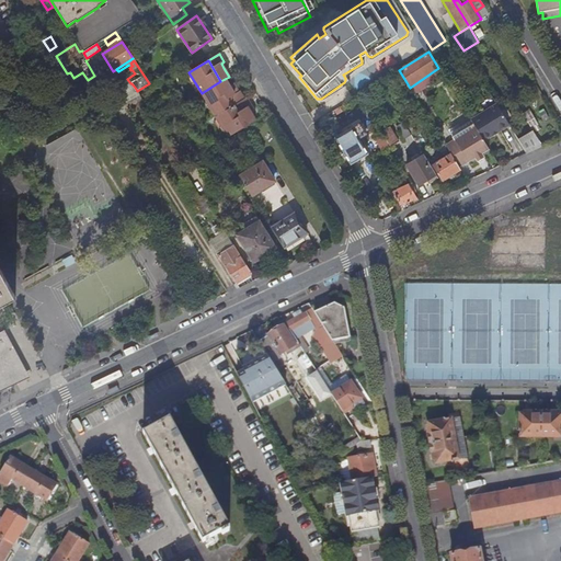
[(202,93),(216,117),(244,100),(239,93),(235,95),(230,88),(225,79),(220,81),(202,93)]
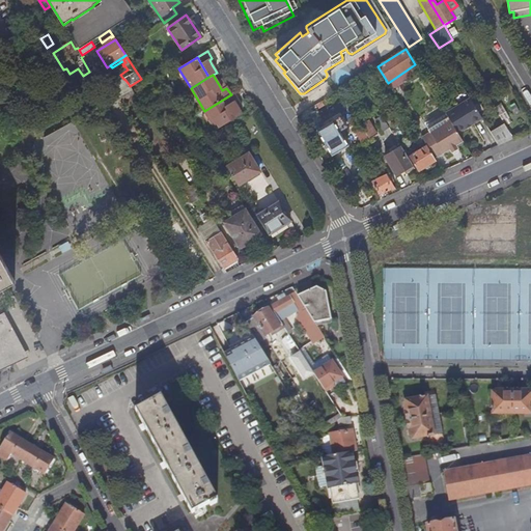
[(222,80),(218,83),(222,90),(226,88),(222,80)]
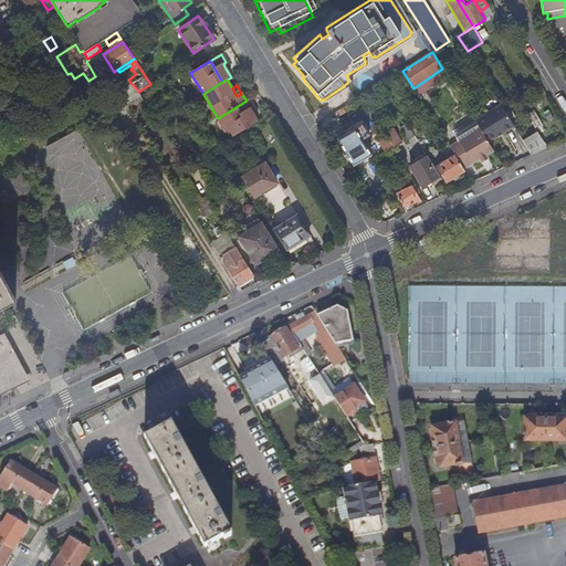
[(138,92),(137,90),(119,100),(125,107),(142,96),(138,92)]
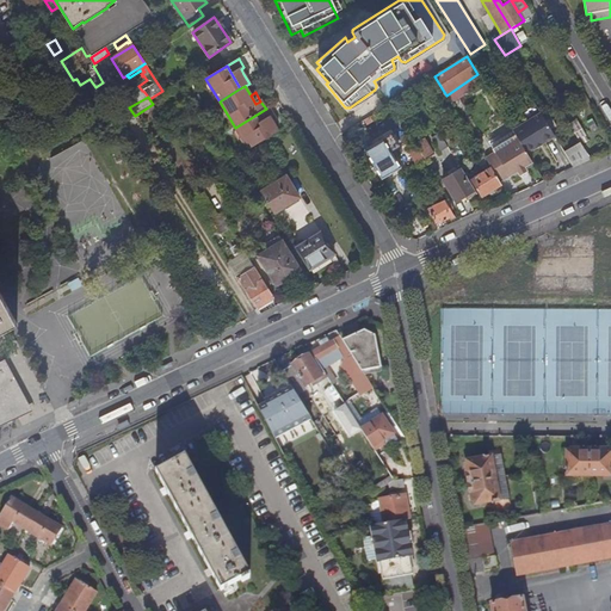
[(153,104),(135,116),(139,121),(156,110),(153,104)]
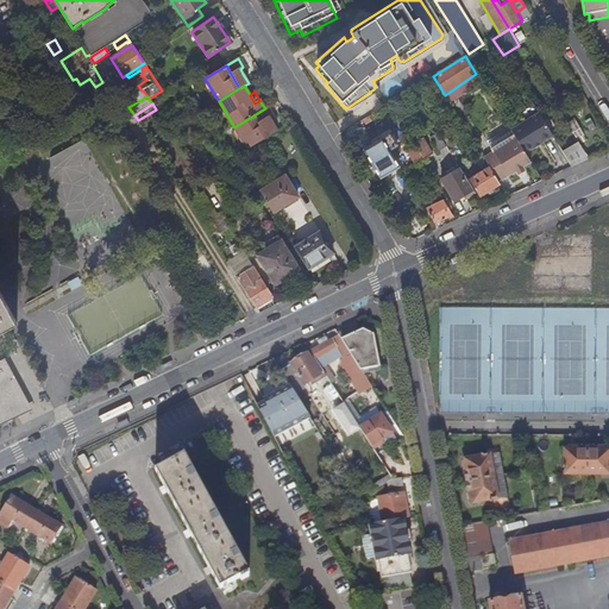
[(248,150),(270,137),(278,132),(272,123),(269,118),(272,115),(268,107),(265,108),(234,127),(248,150)]
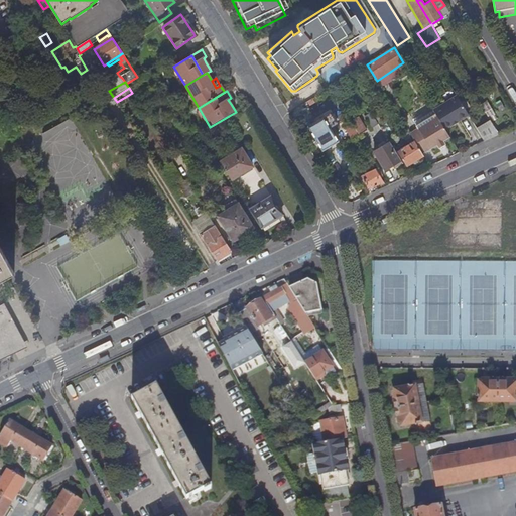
[(437,119),(445,130),(458,123),(457,122),(462,119),(462,121),(469,117),(457,97),(433,111),(435,115),(437,119)]
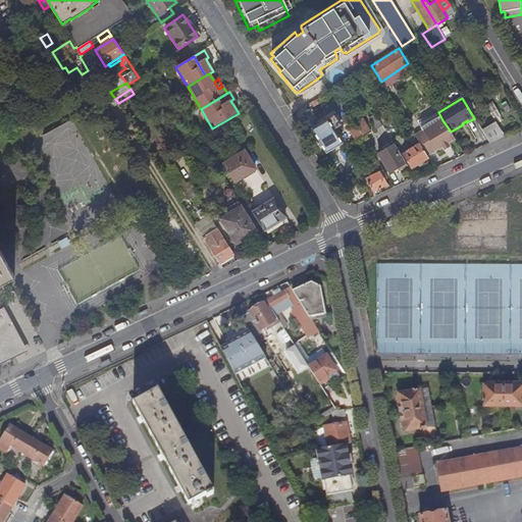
[(421,128),(423,132),(442,120),(440,116),(421,128)]
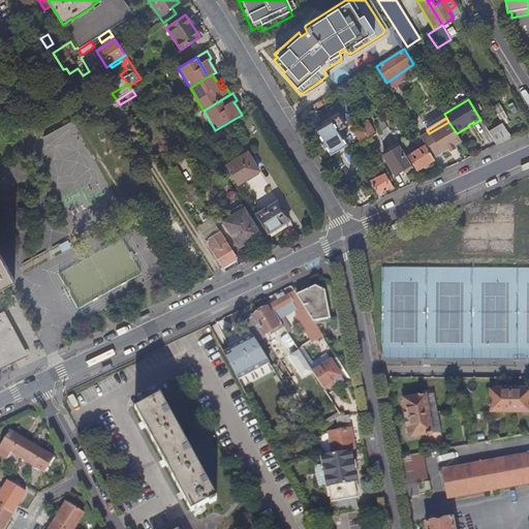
[(347,146),(343,138),(332,121),(319,128),(317,125),(313,127),(331,156),(347,146)]
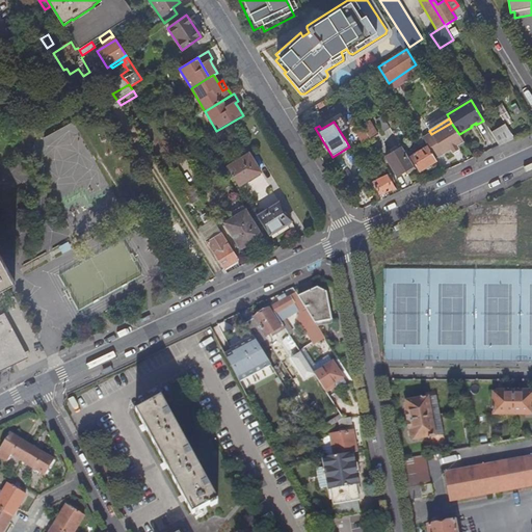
[(362,126),(369,139),(370,140),(377,136),(369,122),(362,126)]
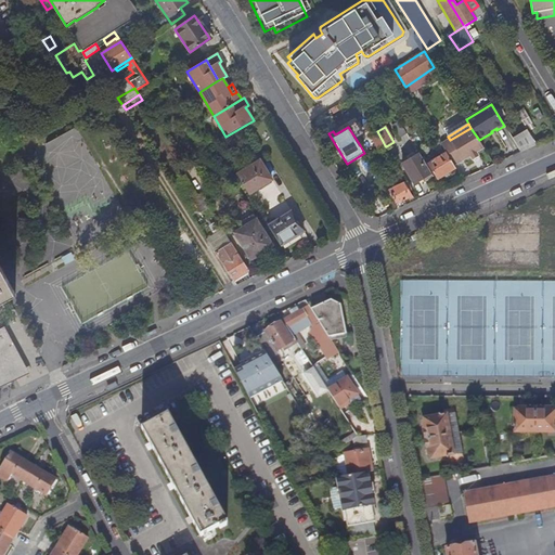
[(446,152),(454,166),(462,160),(463,162),(470,157),(473,160),(479,157),(477,153),(483,149),(479,140),(470,128),(450,140),(441,145),(446,152)]
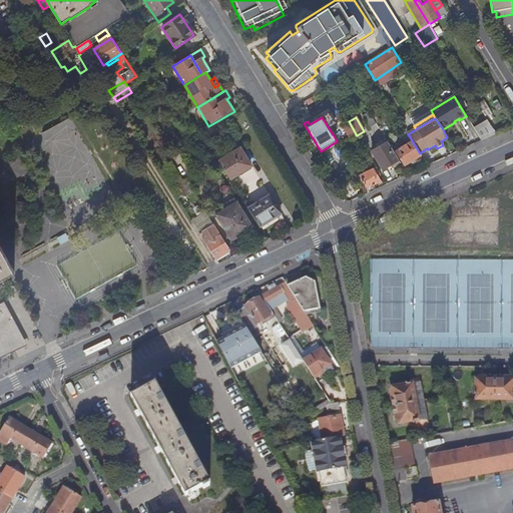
[(482,142),(496,135),(488,121),(474,129),(482,142)]
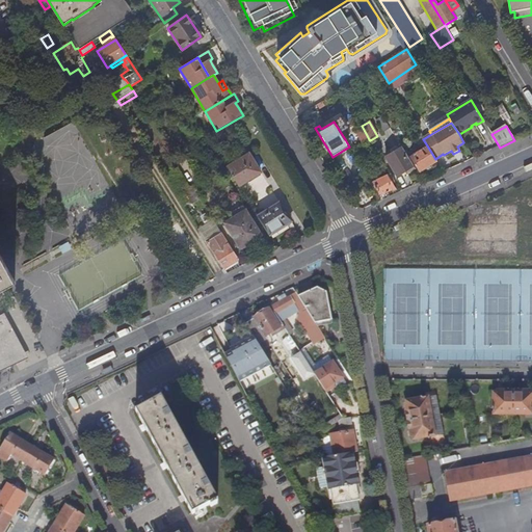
[(352,148),(364,140),(361,134),(349,141),(352,148)]
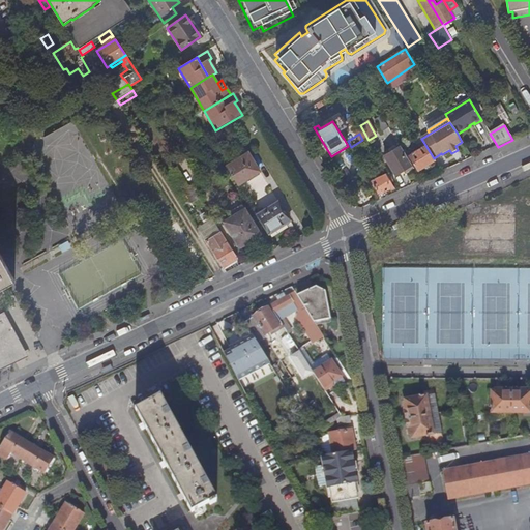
[(417,172),(435,162),(434,158),(425,145),(408,156),(417,172)]
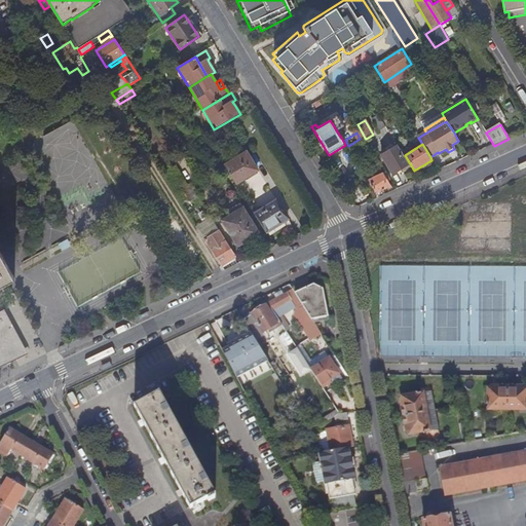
[(396,147),(381,156),(392,175),(406,165),(396,147)]
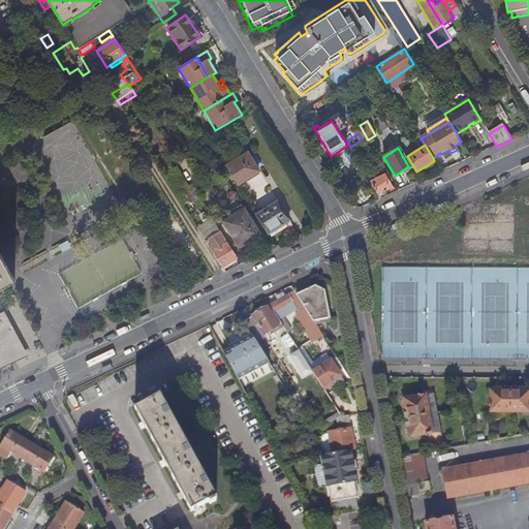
[(225,166),(237,185),(258,172),(247,153),(225,166)]
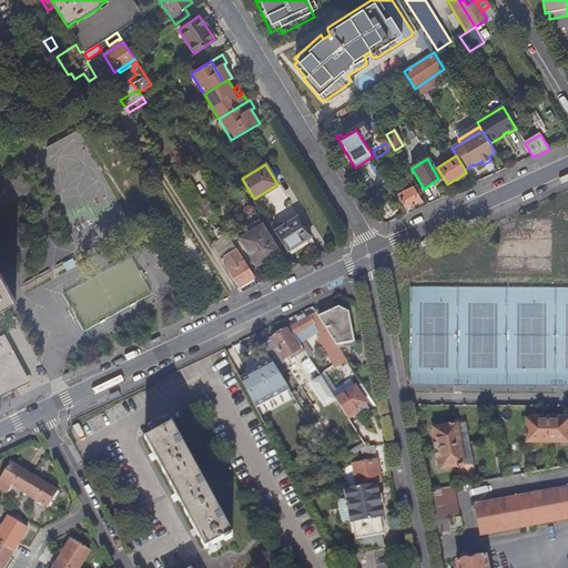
[(418,196),(421,195),(415,186),(413,188),(413,186),(401,193),(404,198),(399,200),(405,209),(422,202),(418,196)]
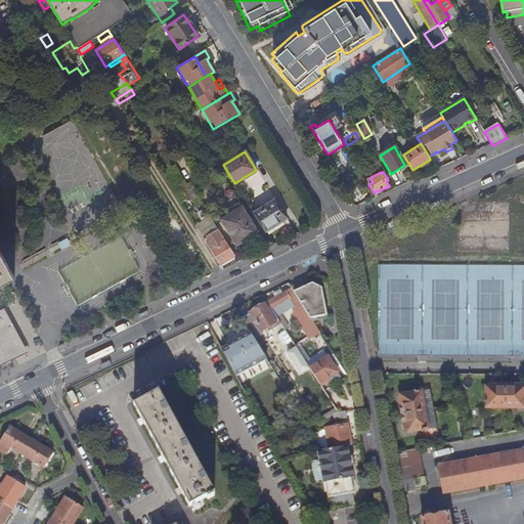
[(253,213),(265,232),(287,219),(274,200),(253,213)]
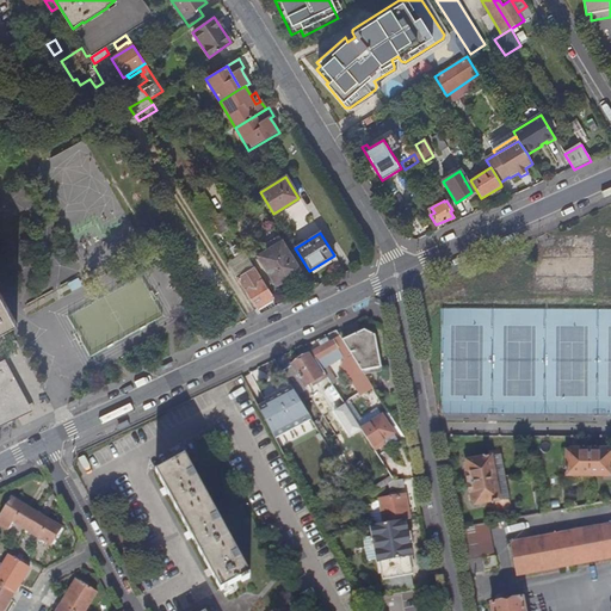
[(277,287),(300,271),(278,236),(264,246),(267,251),(258,257),(277,287)]
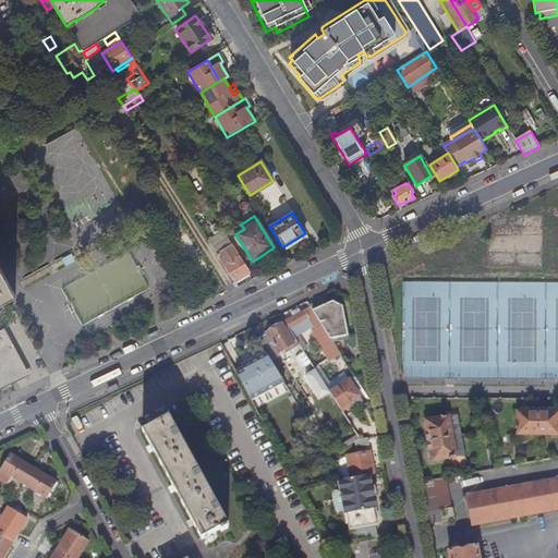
[(250,273),(232,244),(220,252),(219,250),(216,252),(234,282),(250,273)]
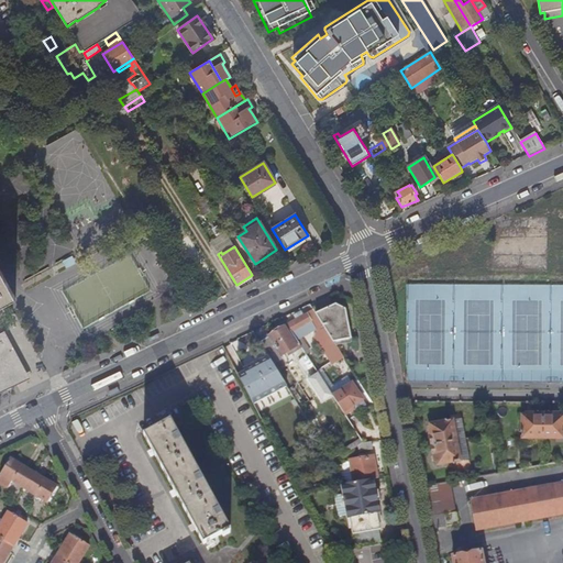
[(0,271),(0,307),(15,299),(0,271)]
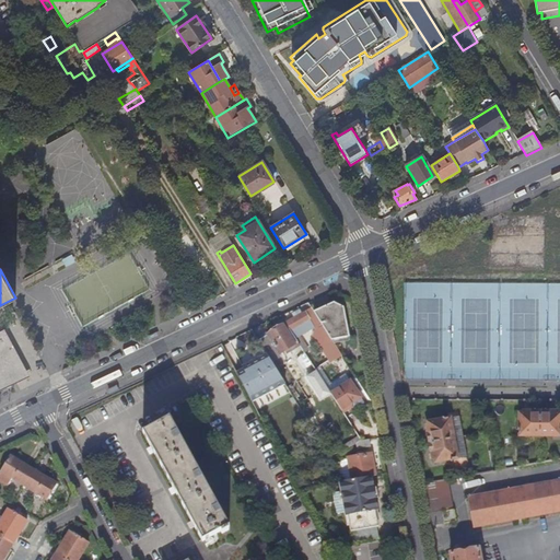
[(333,303),(313,313),(330,340),(348,337),(342,307),(333,303)]
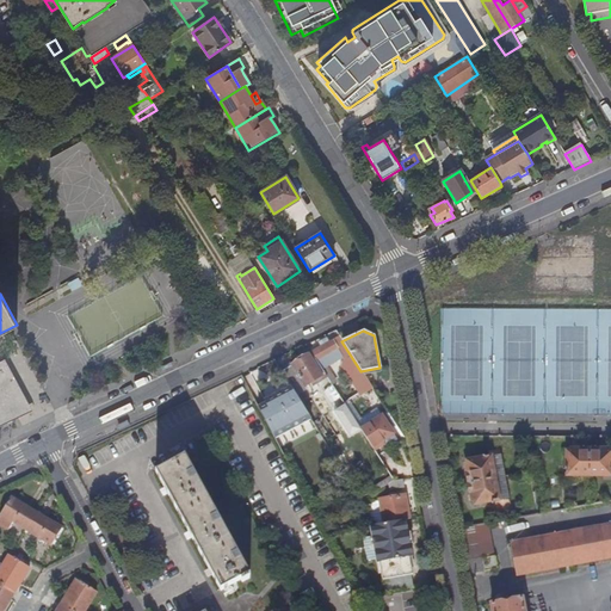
[(332,340),(310,352),(319,365),(323,360),(321,357),(337,349),(332,340)]
